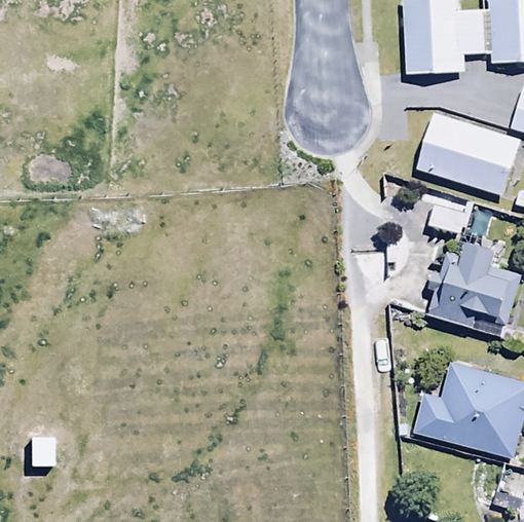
[(403,0),(406,75),(462,73),(461,53),(489,52),(489,64),(523,63),(523,0),(488,0),(489,11),(454,12),(454,0),(403,0)]
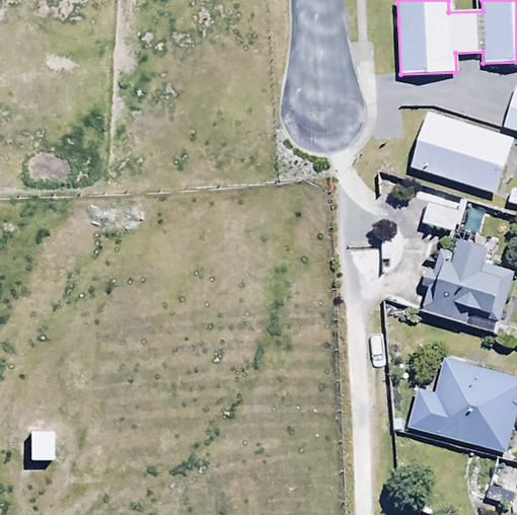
[(516,87),(514,86),(501,126),(516,131),(516,87)]
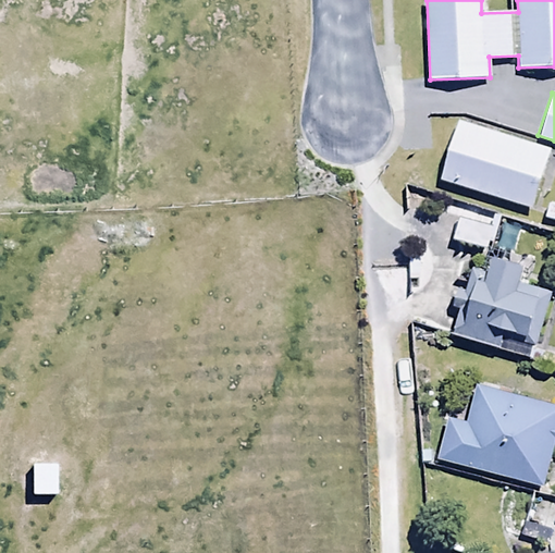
[(550,149),(460,119),(441,177),(529,208),(550,149)]
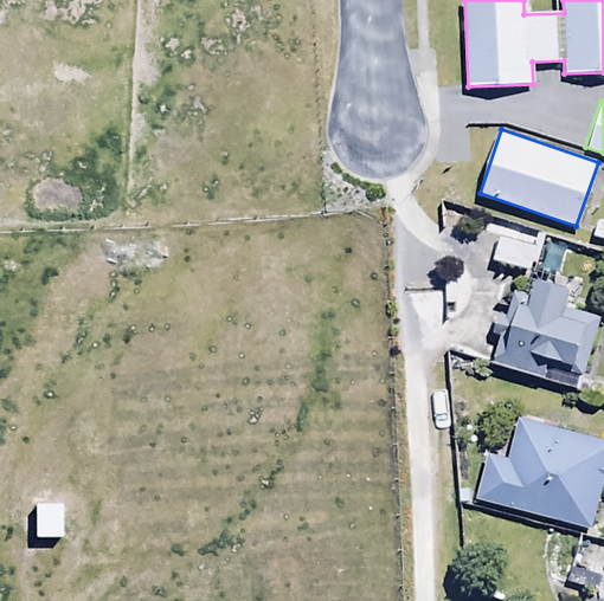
[(537,245),(501,236),(495,259),(529,270),(537,245)]
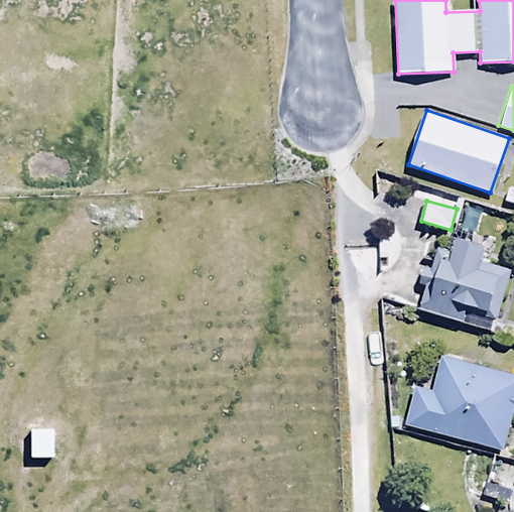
[(425,286),(418,308),(488,330),(492,318),(497,320),(512,271),(481,261),(486,246),(457,237),(453,252),(436,248),(430,268),(423,266),(418,284),(425,286)]
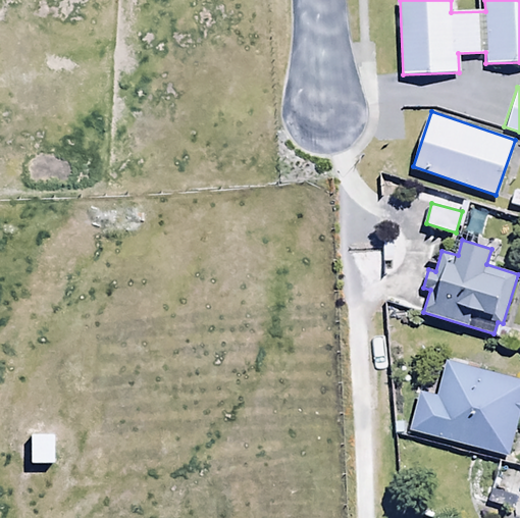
[(420,389),(409,428),(508,456),(519,412),(519,378),(446,358),(436,393),(420,389)]
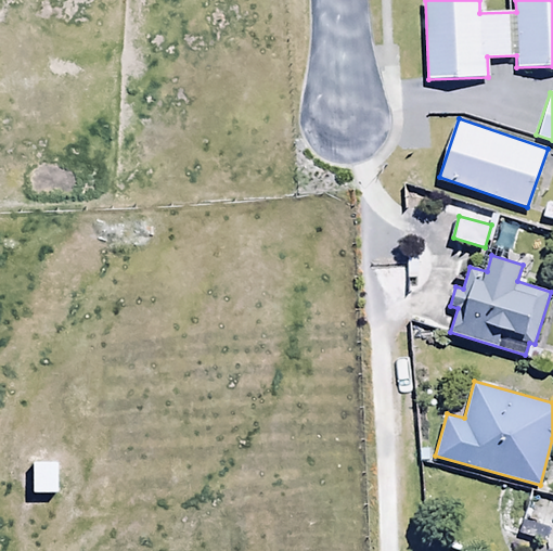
[(52,462),(27,462),(28,496),(53,496),(52,462)]
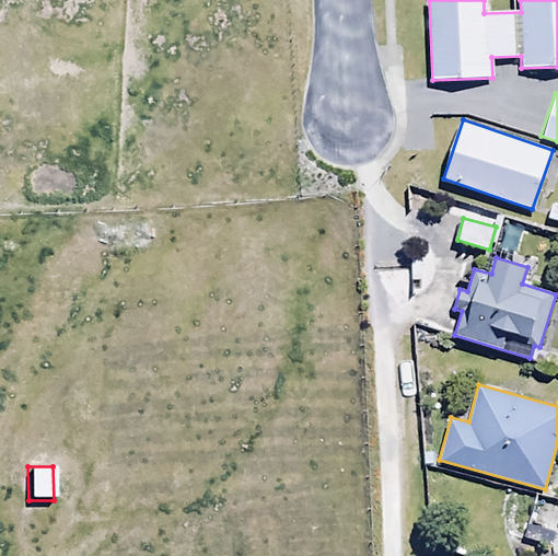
All buildings are outlined.
